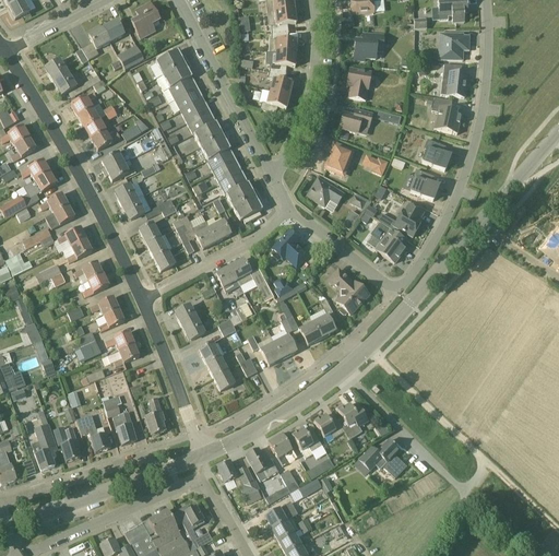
[(8,4),(14,19),(28,11),(23,0),(15,0),(8,4)]
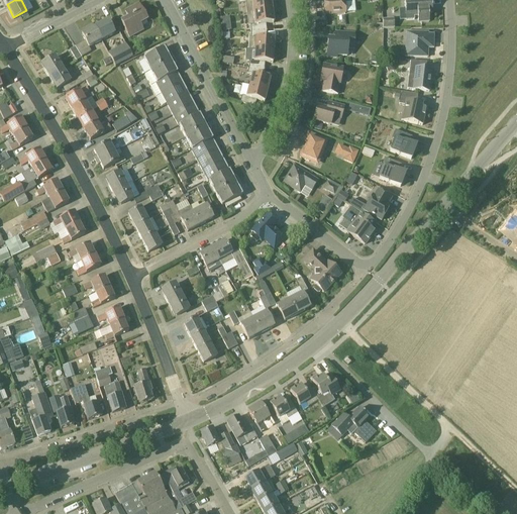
[(247,0),(251,0),(253,11),(272,8),(271,0),(247,0)]
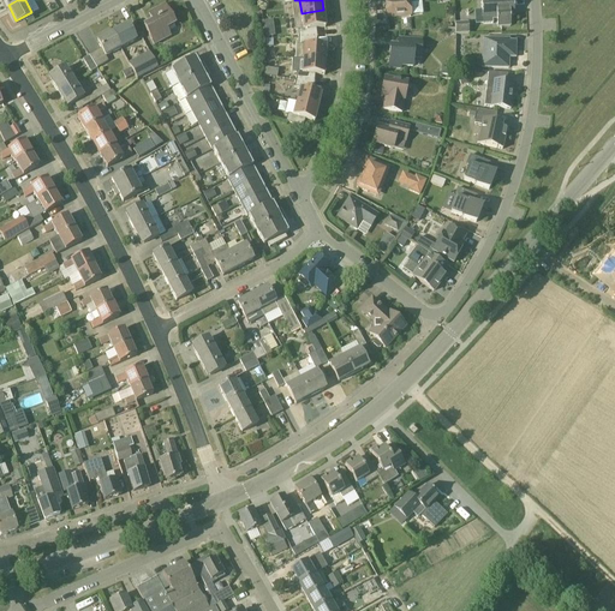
[(411,12),(410,0),(417,0),(384,0),(387,15),(411,12)]
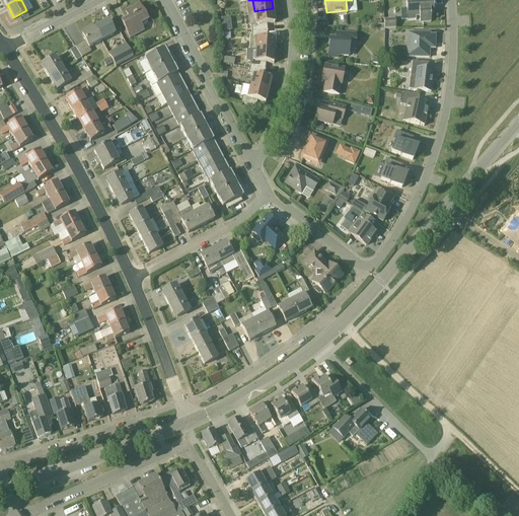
[(420,20),(431,19),(431,11),(434,10),(434,7),(434,4),(433,0),(406,0),(408,12),(408,17),(416,17),(416,14),(420,14),(420,20)]
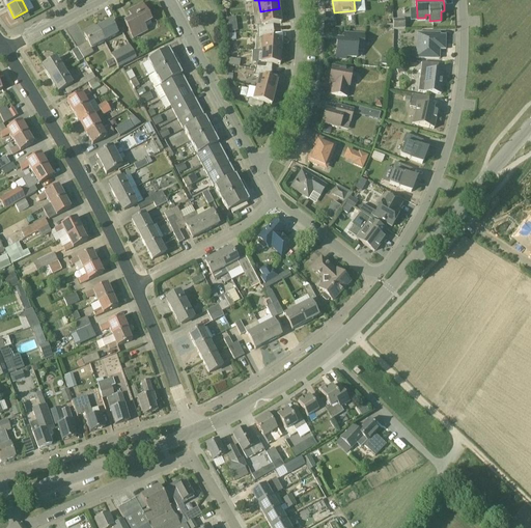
[(151,19),(142,2),(128,9),(132,16),(124,20),(133,36),(146,29),(143,23),(151,19)]
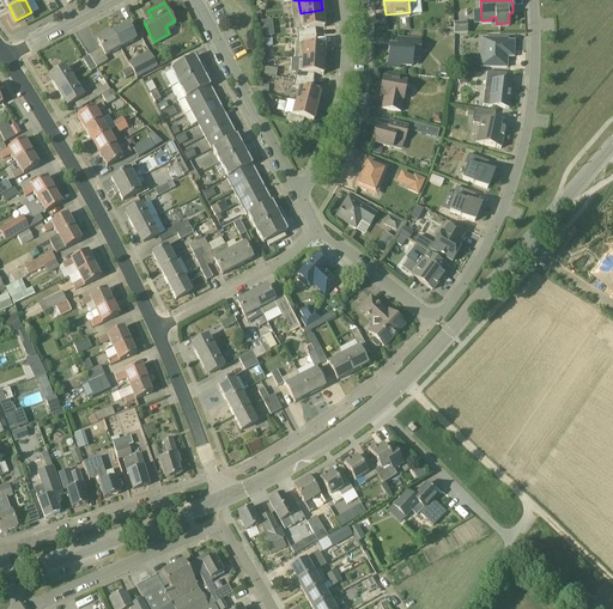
[(297,35),(313,34),(313,25),(325,24),(322,10),(301,13),(292,13),(295,28),(297,28),(297,35)]
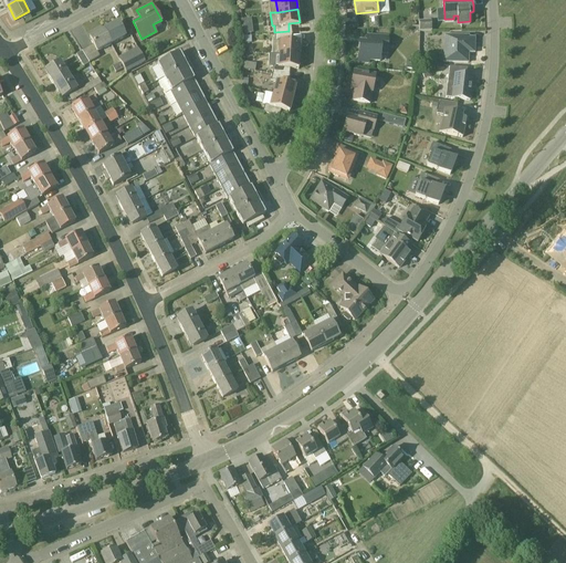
[(431,18),(419,19),(419,29),(431,28),(431,18)]
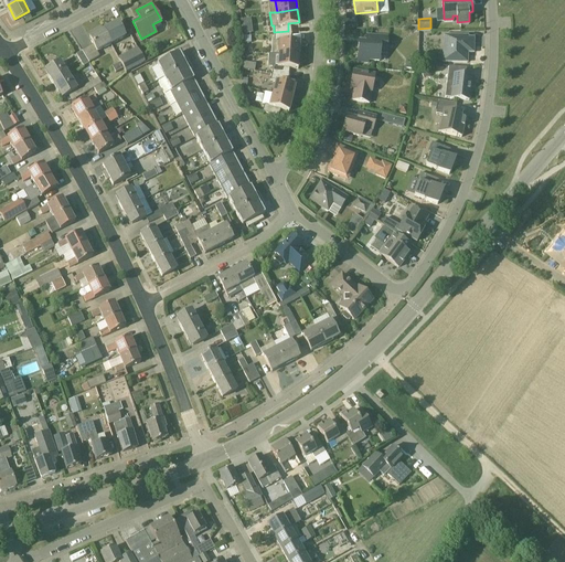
[(117,20),(104,28),(110,42),(125,34),(117,20)]
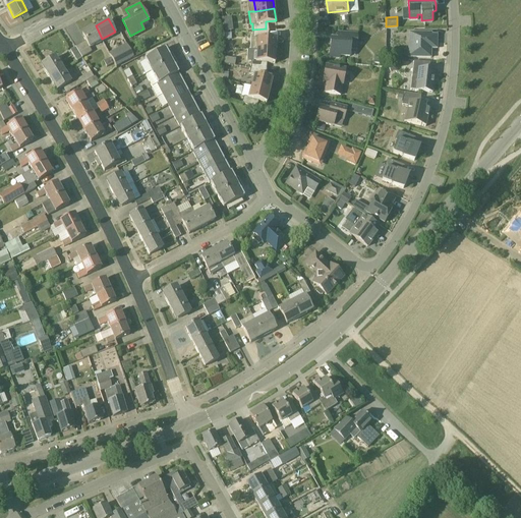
[(96,25),(82,33),(87,40),(75,45),(82,55),(92,49),(89,46),(102,39),(96,25)]
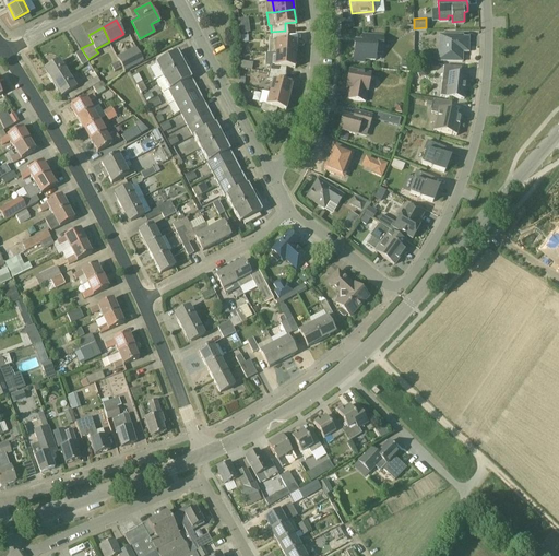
[(296,39),(285,38),(285,31),(271,32),(271,38),(270,38),(269,50),(275,51),(296,52),(296,39)]
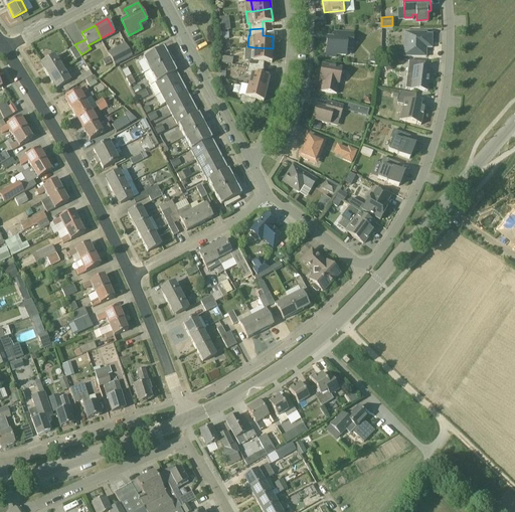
[(353,31),(334,30),(334,37),(327,36),(326,54),(335,55),(335,52),(346,53),(346,45),(352,45),(353,31)]
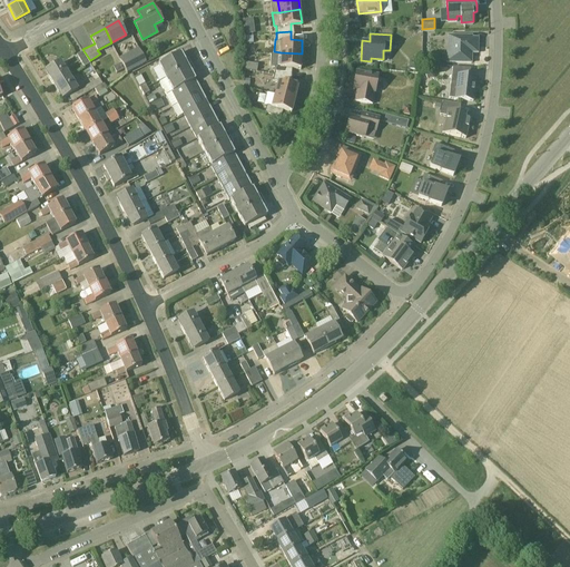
[(478,36),(472,36),(472,33),(448,33),(446,60),(471,60),(472,50),(478,50),(478,36)]
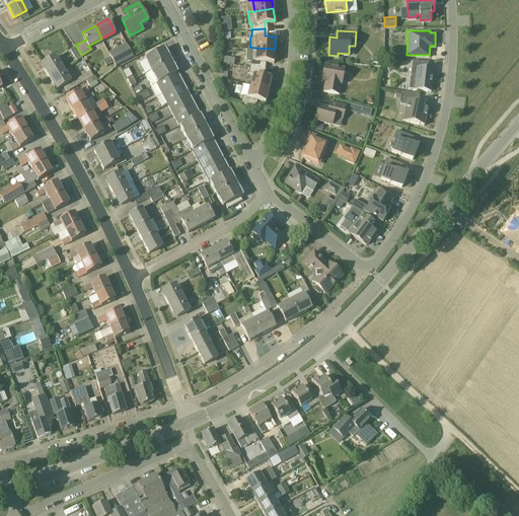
[(116,64),(134,55),(126,41),(108,51),(110,55),(114,60),(116,64)]
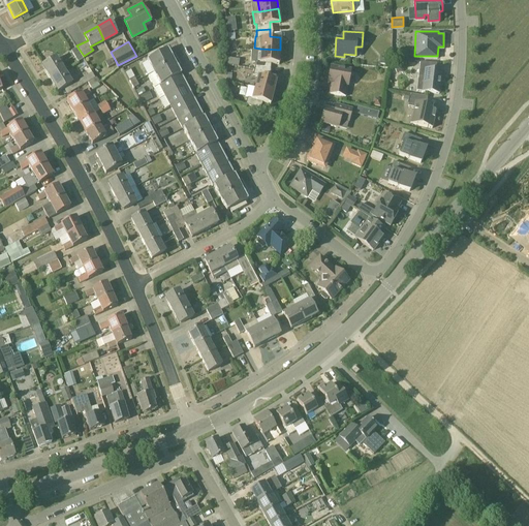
[(179,61),(175,53),(172,54),(167,47),(165,48),(163,44),(148,53),(150,56),(147,58),(151,66),(155,73),(159,82),(160,83),(180,72),(181,72),(182,72),(181,70),(178,64),(180,63),(179,61)]
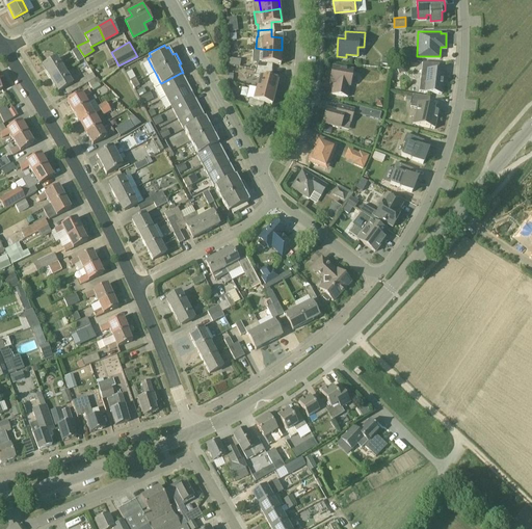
[(72,49),(78,59),(84,56),(77,46),(72,49)]
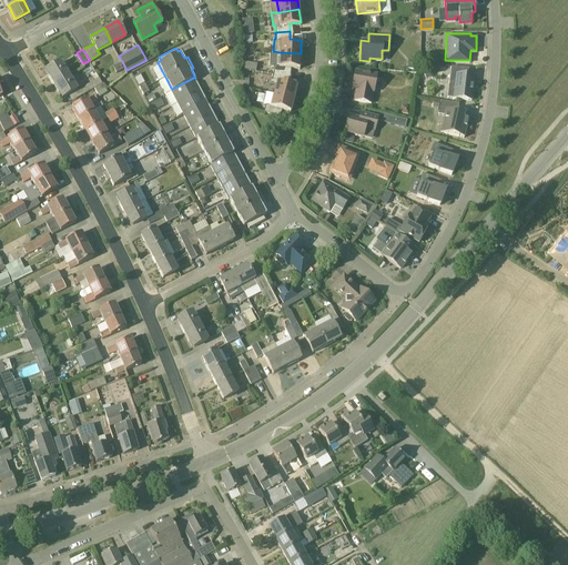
[(273,71),(287,73),(288,66),(300,67),(301,53),(280,52),(273,51),(270,51),(270,64),(274,66),(273,71)]
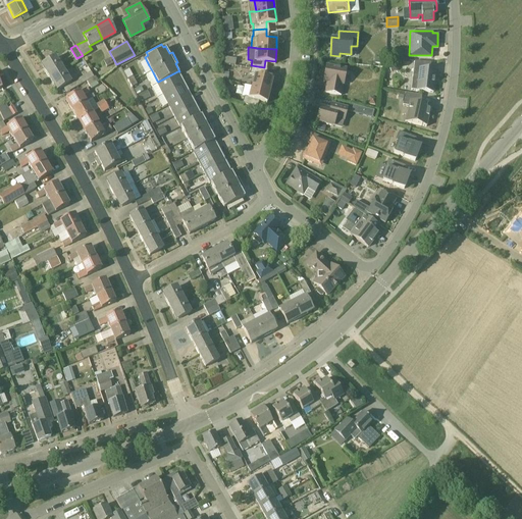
[(48,75),(62,67),(55,55),(43,62),(46,67),(44,68),(48,75)]
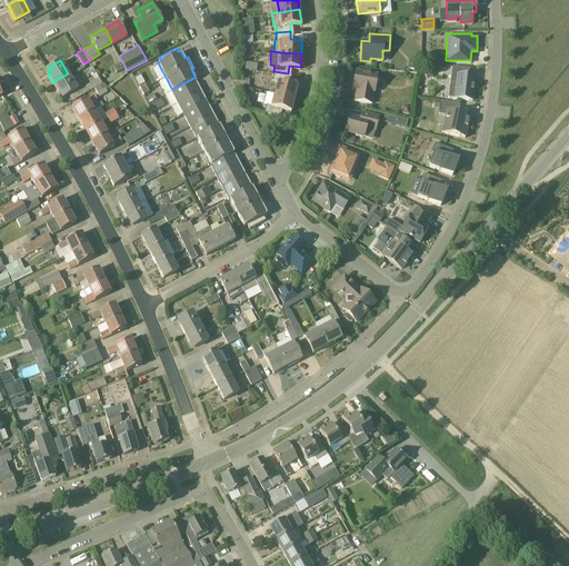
[(116,71),(125,66),(121,60),(113,66),(116,71)]
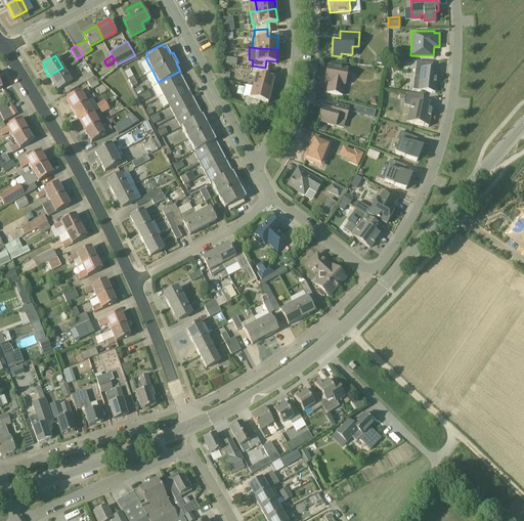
[(438,69),(432,68),(433,60),(417,59),(415,74),(412,88),(419,88),(435,90),(438,69)]
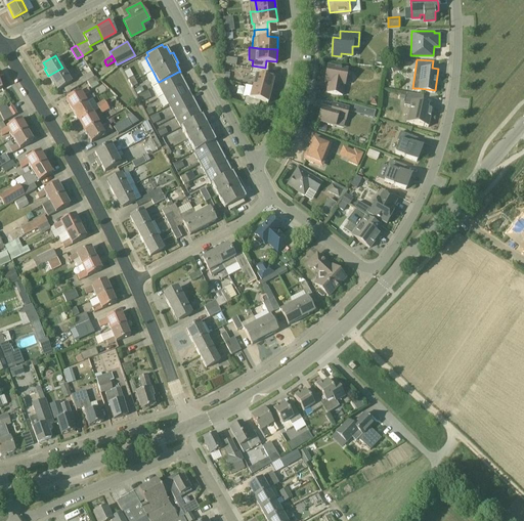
[(347,67),(328,63),(324,80),(329,80),(326,90),(342,93),(344,83),(345,83),(347,67)]
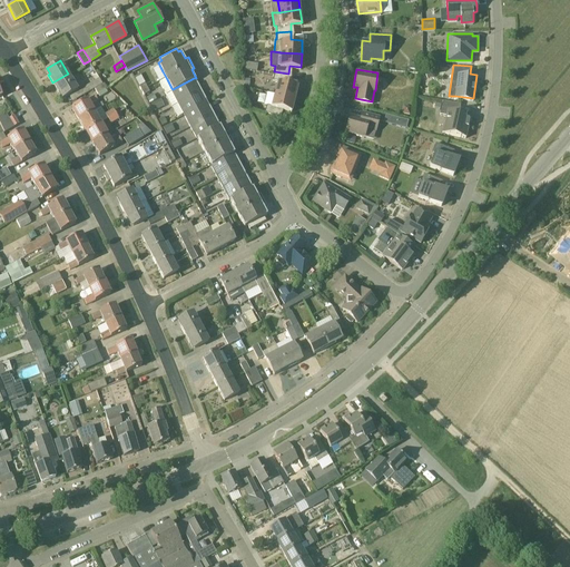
[(288,74),(274,71),(273,78),(277,80),(275,93),(295,97),(298,84),(287,81),(288,74)]
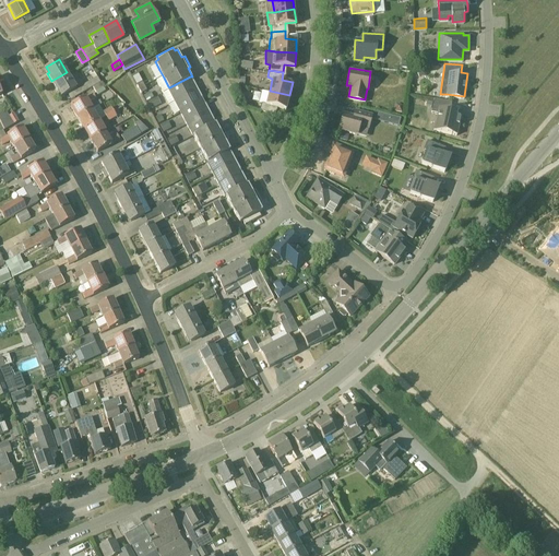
[(137,71),(132,73),(132,74),(137,82),(141,79),(137,71)]
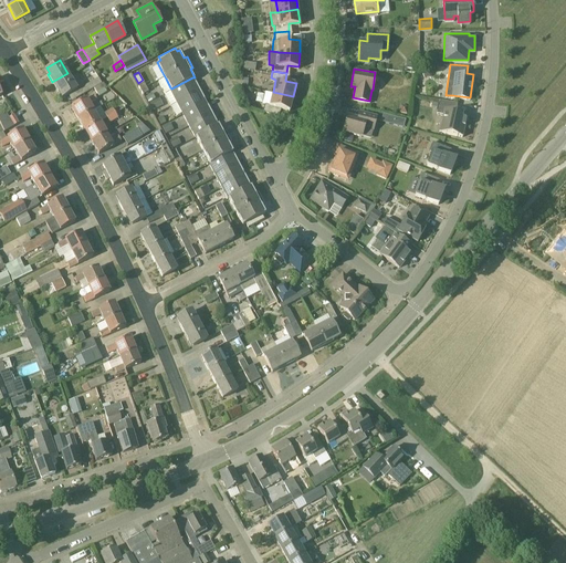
[(76,86),(67,73),(52,82),(58,91),(60,89),(63,94),(76,86)]
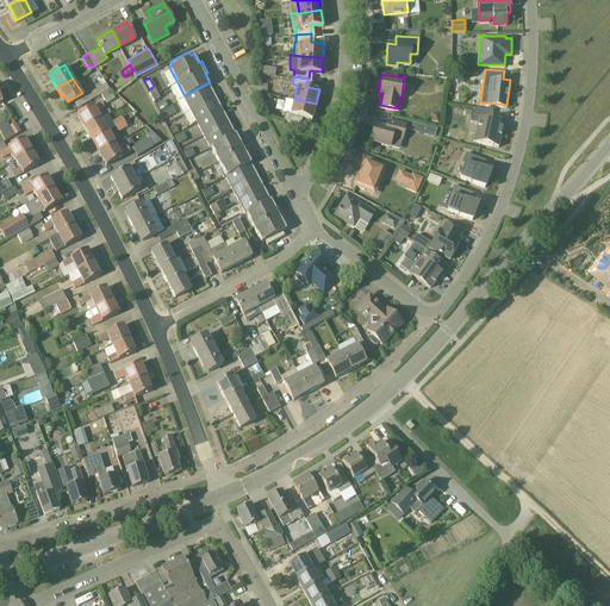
[(101,92),(110,87),(106,81),(86,93),(89,99),(101,92)]
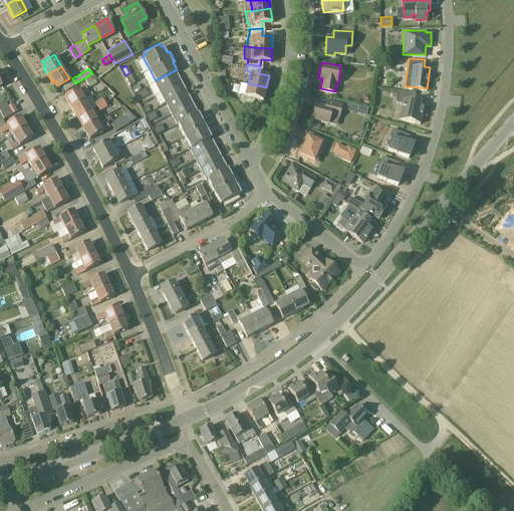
[(182,80),(180,76),(178,72),(177,73),(176,70),(175,70),(156,80),(155,80),(159,87),(161,91),(182,80)]
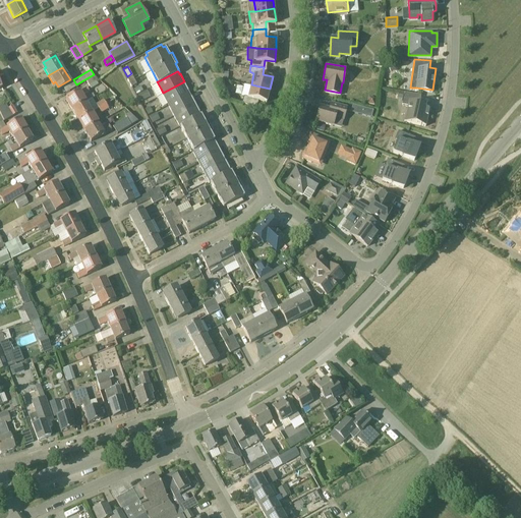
[(90,84),(99,78),(95,73),(87,78),(90,84)]
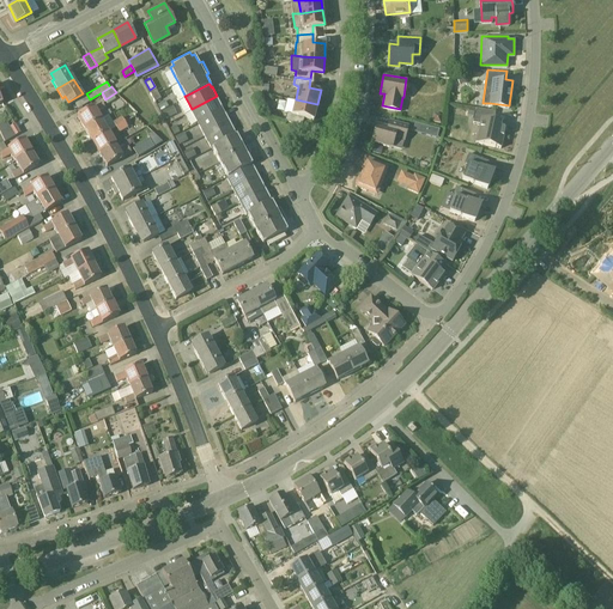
[(217,96),(192,109),(198,121),(223,108),(220,105),(222,104),(217,96)]
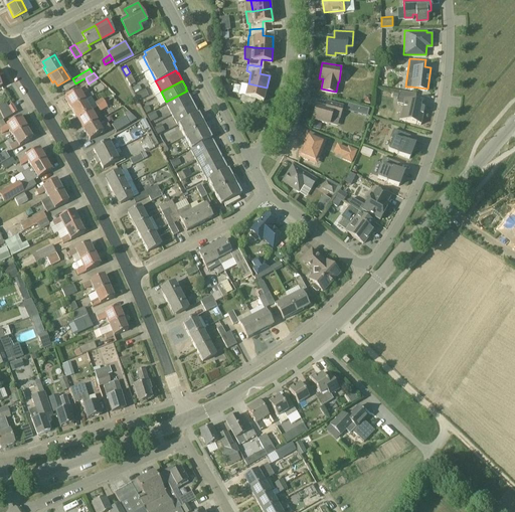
[(70,106),(84,99),(80,93),(89,88),(86,83),(64,96),(70,106)]
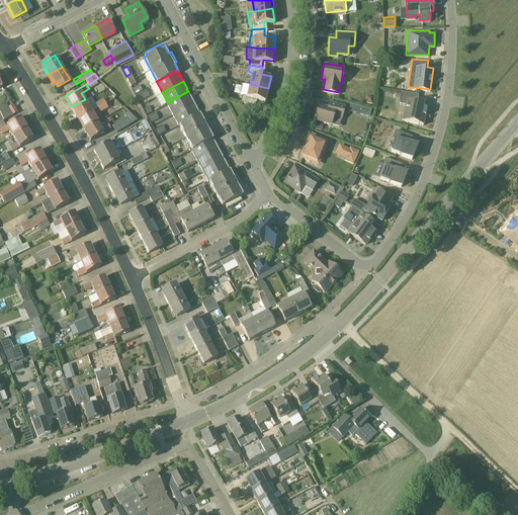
[(139,84),(133,87),(135,92),(142,88),(139,84)]
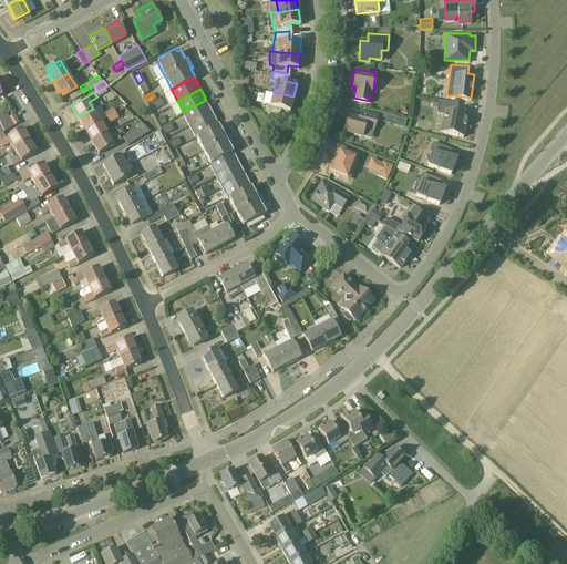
[(274,92),(270,104),(266,103),(263,110),(280,115),(277,114),(279,106),(290,110),(294,96),(274,92)]
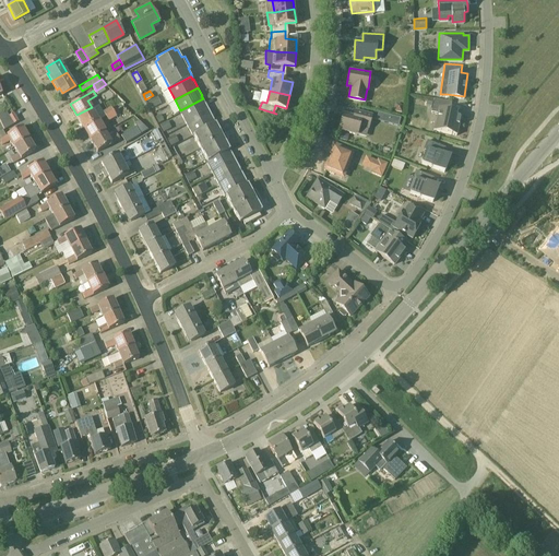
[(154,96),(146,99),(151,107),(158,103),(154,96)]
